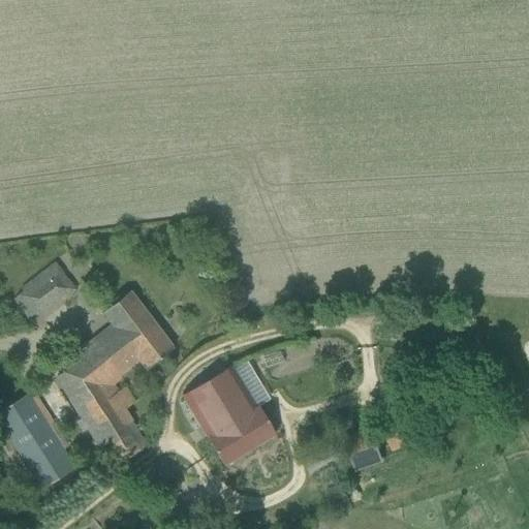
[(39,274),(58,300),(66,293),(68,297),(75,290),(55,262),(39,274)]
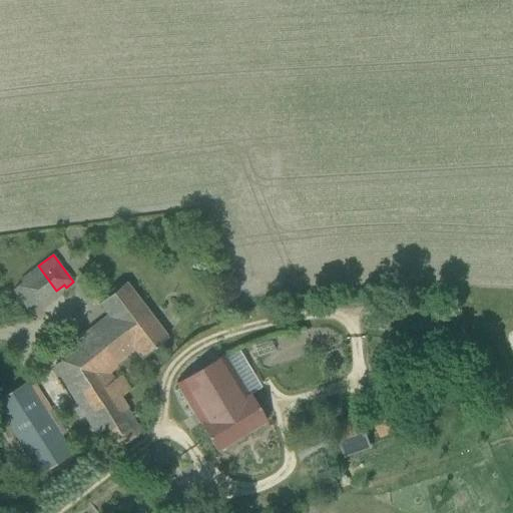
[(141,433),(103,375),(133,349),(140,358),(168,337),(126,283),(99,305),(106,315),(72,342),(74,344),(79,352),(54,368),(108,454),(141,433)]
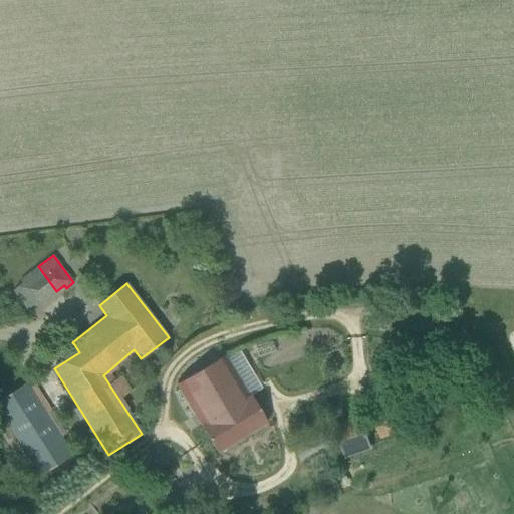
[(201,427),(217,452),(266,423),(250,396),(249,397),(225,356),(176,384),(201,426),(201,427)]
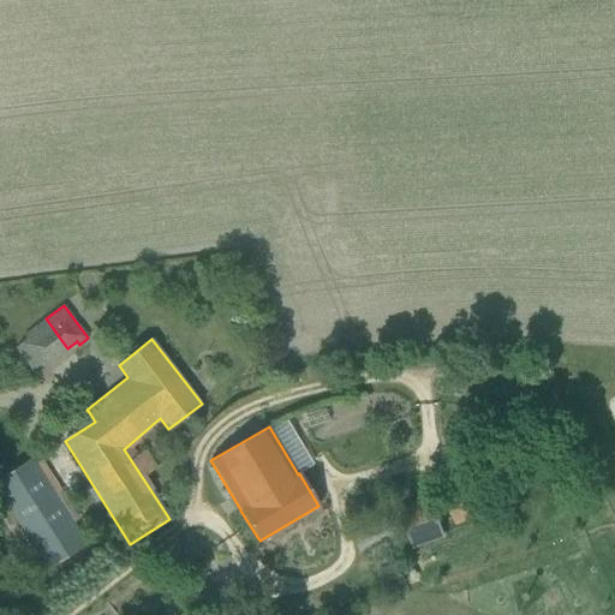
[(85,544),(33,461),(0,481),(0,493),(47,568),(85,544)]
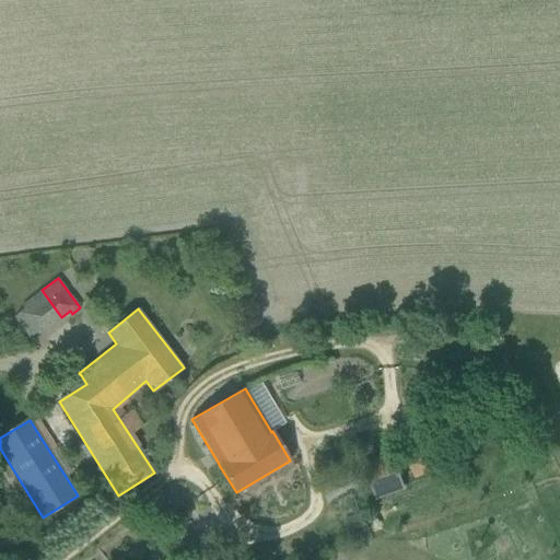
[(447,442),(440,446),(444,454),(452,450),(447,442)]
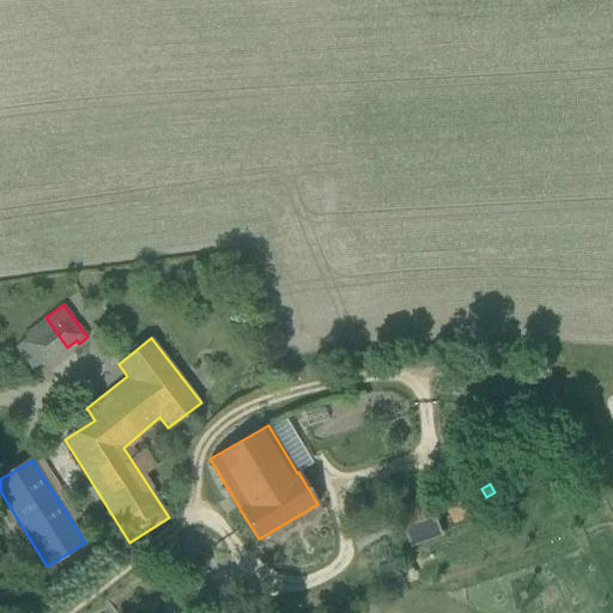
[(398,508),(411,547),(444,536),(430,497),(398,508)]
